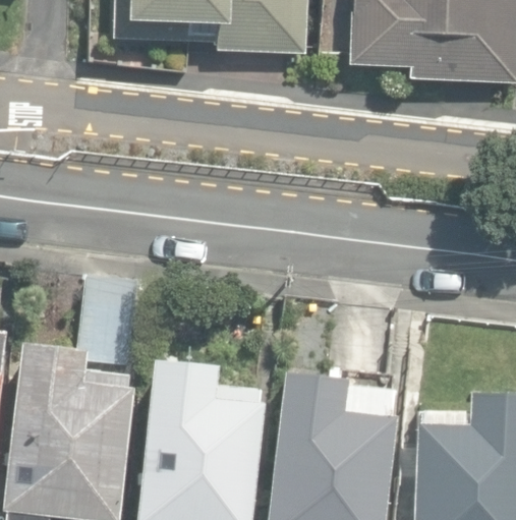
[(219,51),(306,54),(307,0),(116,0),(115,38),(219,41),(219,51)]
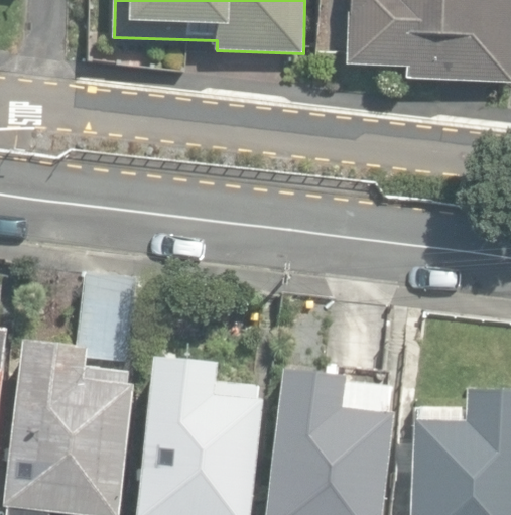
[(404,72),(510,77),(510,0),(350,0),(348,55),(405,58),(404,72)]
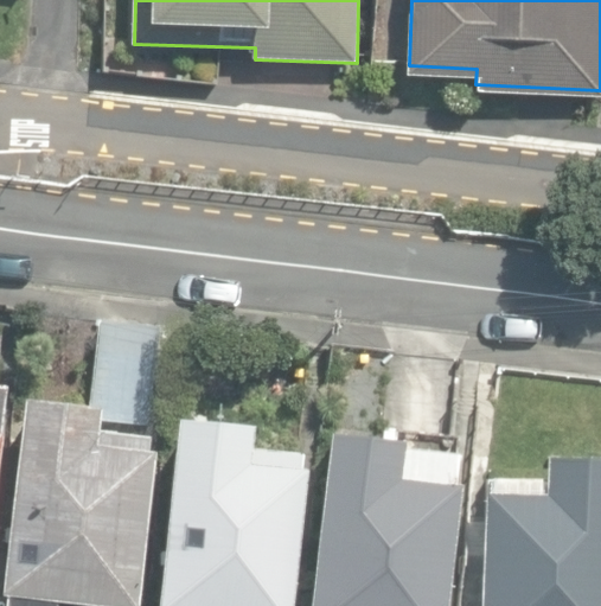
[(61,605),(62,601),(107,605),(139,605),(155,437),(107,432),(108,419),(154,423),(164,329),(101,323),(93,407),(23,400),(2,605),(61,605)]
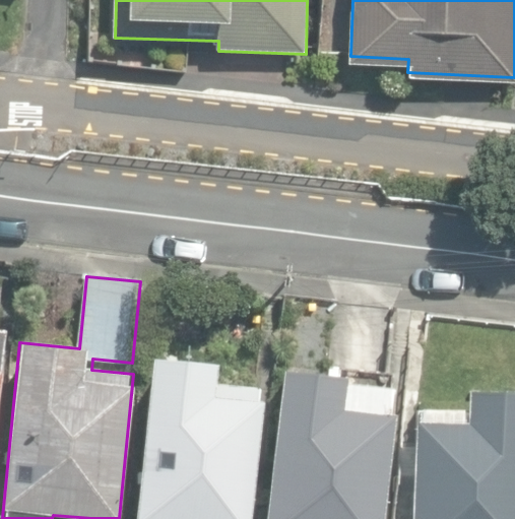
[(0,413),(8,329),(0,327),(0,413)]
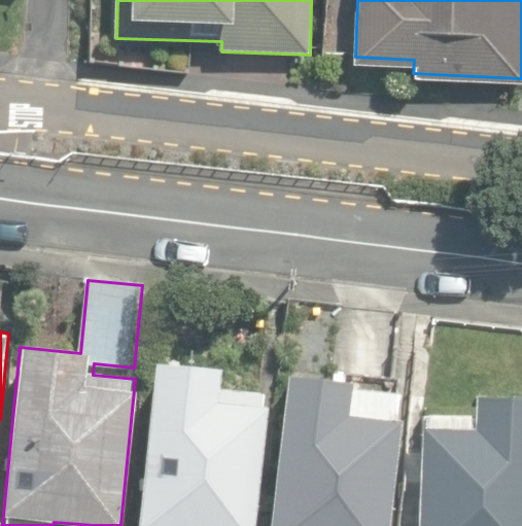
[(140,525),(255,525),(264,393),(222,390),(224,369),(154,363),(140,525)]
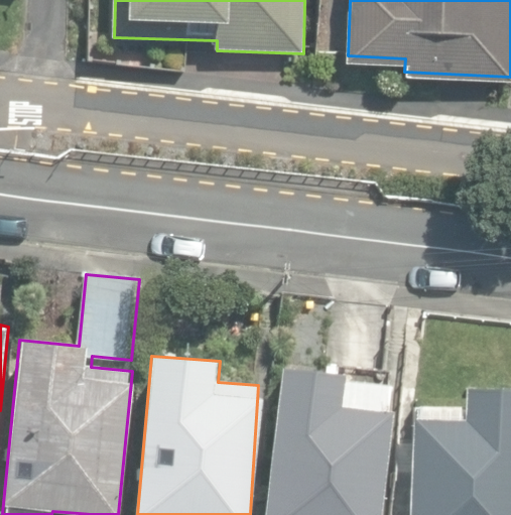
[(268,514),(385,514),(395,410),(388,410),(390,384),(345,380),(346,374),(282,368),(268,514)]
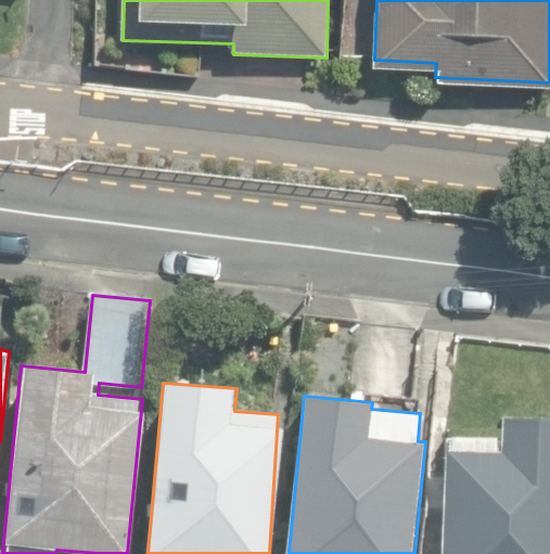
[(549,417),(501,415),(500,436),(450,434),(445,553),(549,553),(549,417)]
